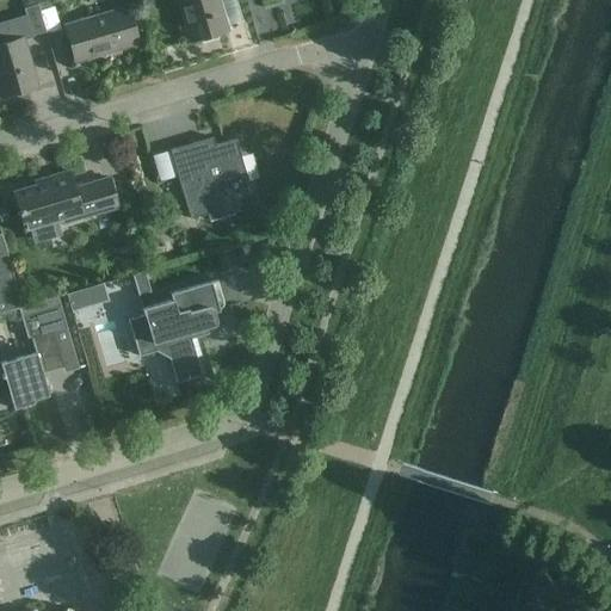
[(45,32),(38,10),(37,2),(36,2),(30,5),(29,0),(19,0),(11,2),(18,26),(28,23),(32,37),(45,32)]
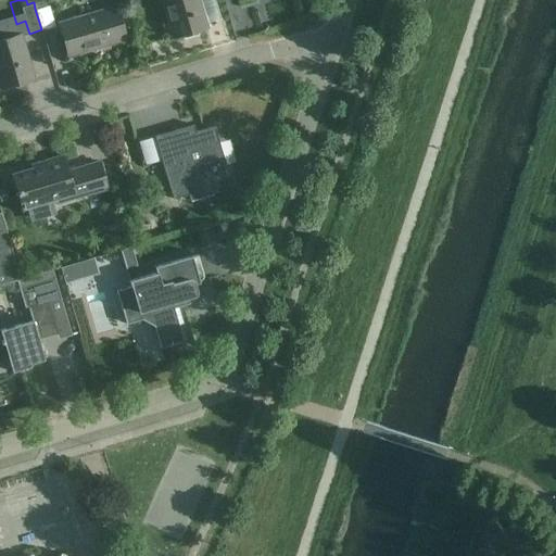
[(161,0),(173,38),(206,28),(198,0),(161,0)]
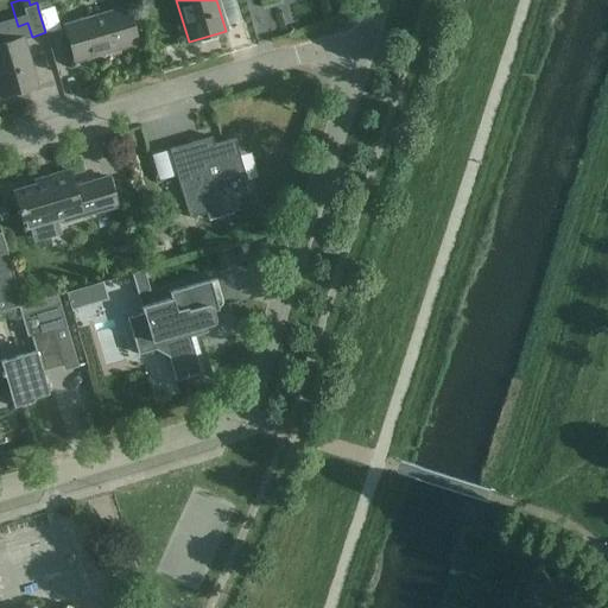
[(74,63),(138,44),(127,7),(63,25),(74,63)]
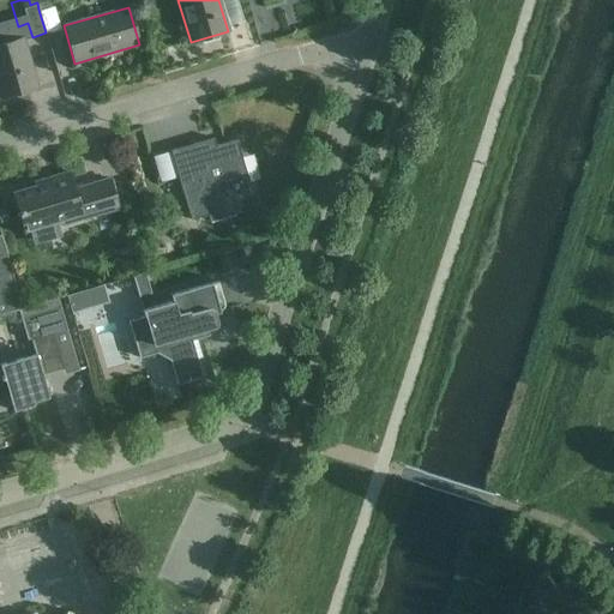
[(0,97),(37,88),(34,78),(23,38),(0,44),(0,97)]
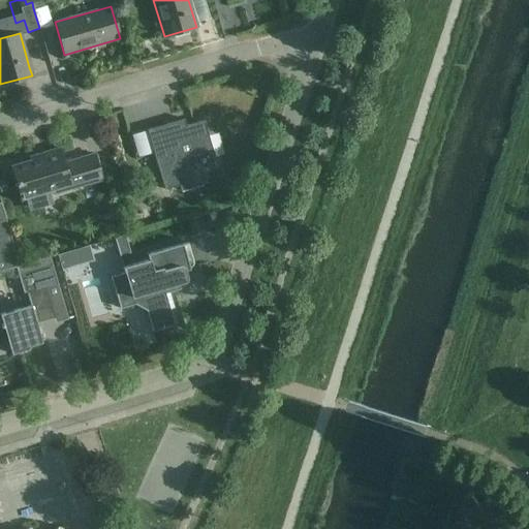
[(164,190),(179,186),(195,181),(197,187),(221,180),(204,121),(173,130),(170,123),(147,130),(164,190)]
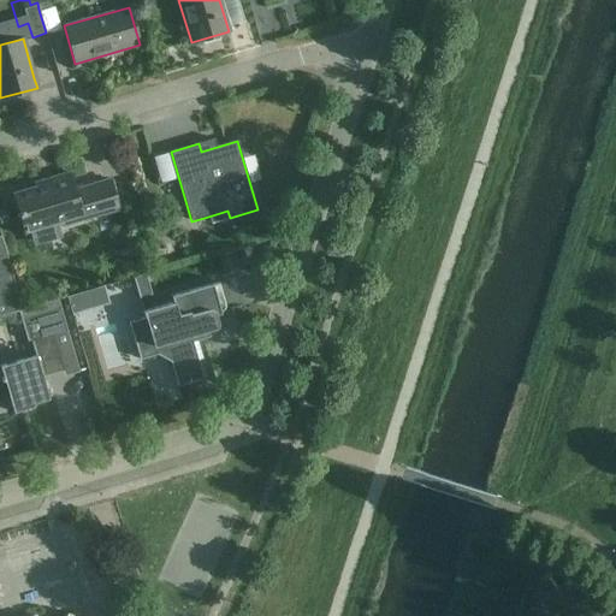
[(48,179),(49,184),(13,195),(24,232),(60,221),(61,226),(118,209),(110,181),(75,190),(70,173),(48,179)]
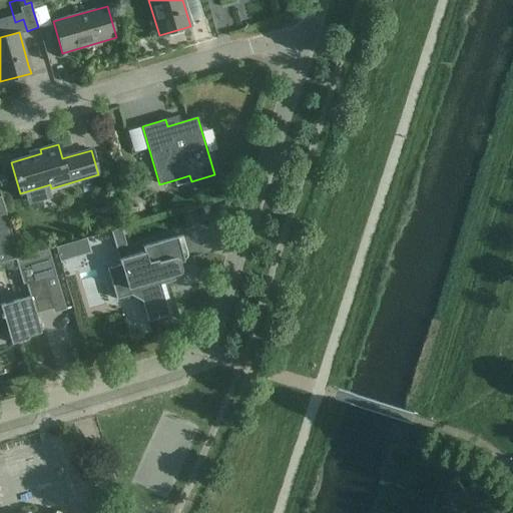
[(111,231),(116,247),(126,245),(121,228),(111,231)]
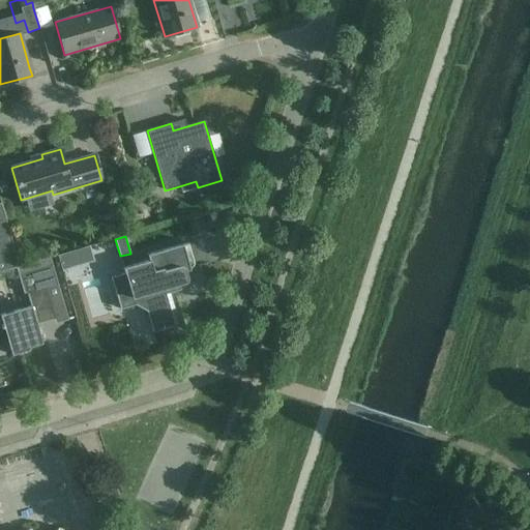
[(182,246),(188,244),(187,243),(147,255),(149,261),(123,268),(124,274),(111,277),(120,310),(135,305),(147,312),(152,332),(175,326),(170,311),(174,310),(169,294),(175,292),(173,287),(182,285),(184,284),(185,283),(186,282),(187,278),(186,276),(185,271),(189,270),(187,265),(194,263),(193,262),(187,263),(182,246)]
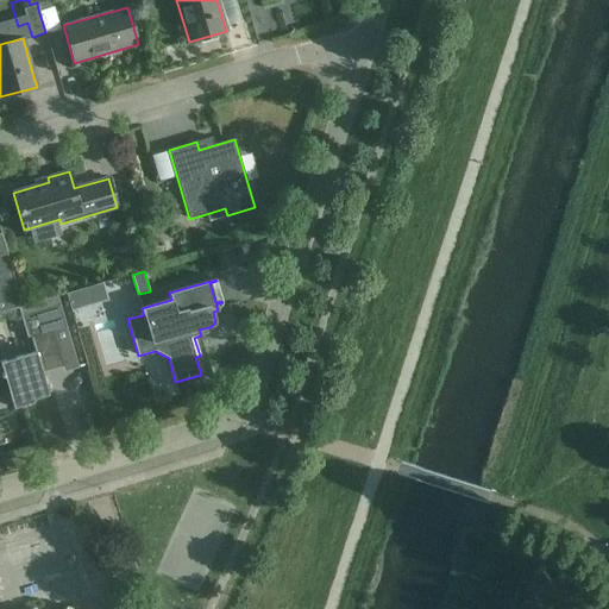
[(18,293),(0,297),(0,312),(22,306),(18,293)]
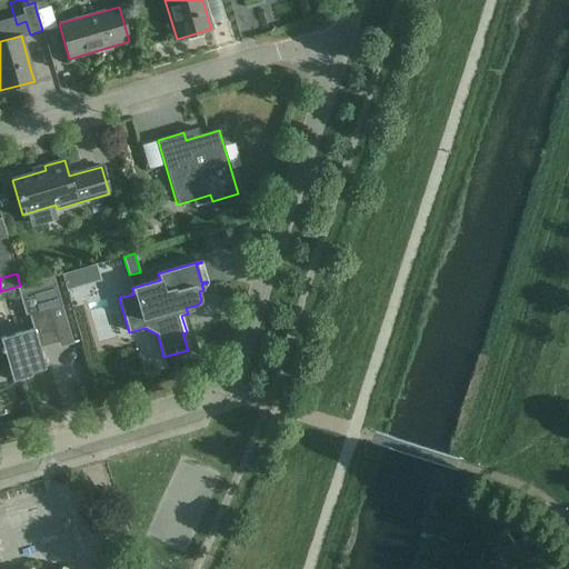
[(26,316),(29,315),(32,329),(0,338),(0,339),(1,345),(0,345),(0,370),(8,368),(12,381),(31,376),(30,373),(45,369),(39,349),(58,343),(52,322),(66,318),(56,285),(19,296),(26,316)]
